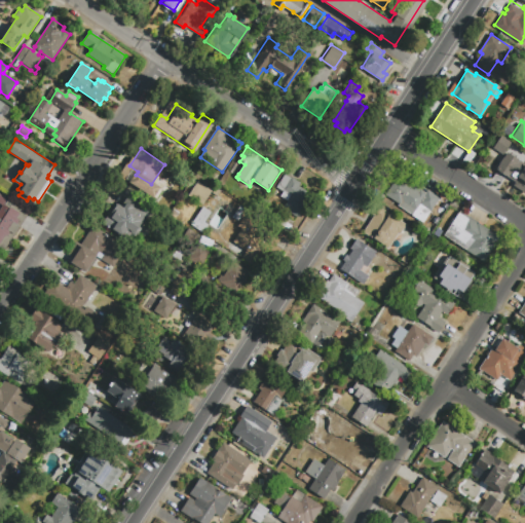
[(497,165),(507,151),(524,162),(524,190),(513,183),(516,178),(497,165)]
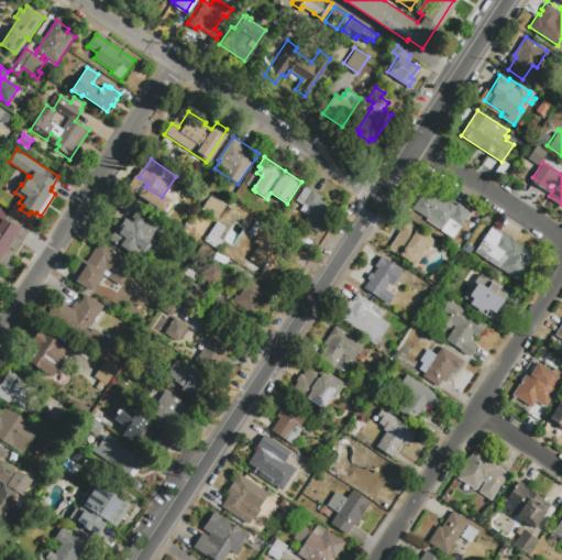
[(317,229),(301,220),(306,212),(299,208),(301,202),(295,198),(304,184),(320,193),(318,196),(327,201),(324,206),(330,208),(317,229)]
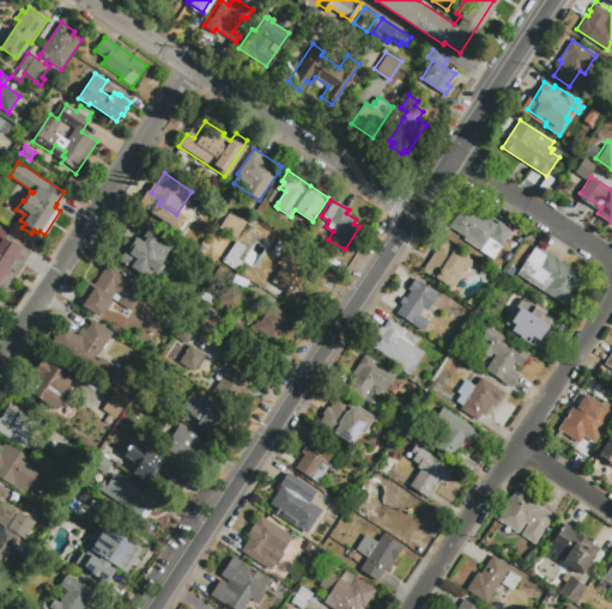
[(498,221),(509,227),(498,243),(490,238),(482,253),(462,241),(466,237),(449,226),(465,200),(477,208),(476,211),(496,224),(498,221)]
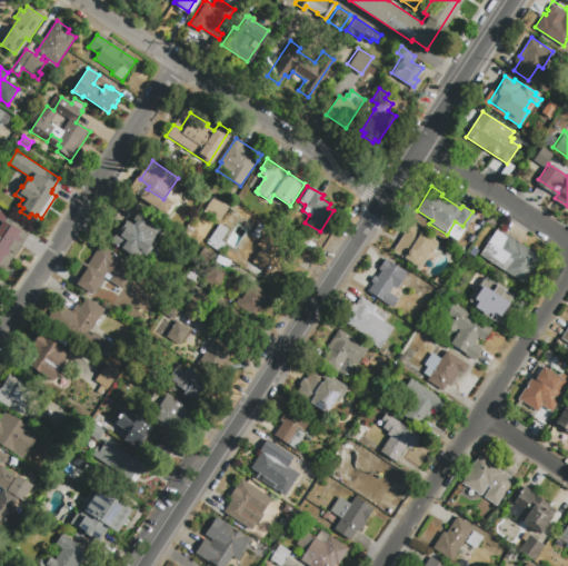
[(212,196),(229,207),(218,224),(201,212),(212,196)]
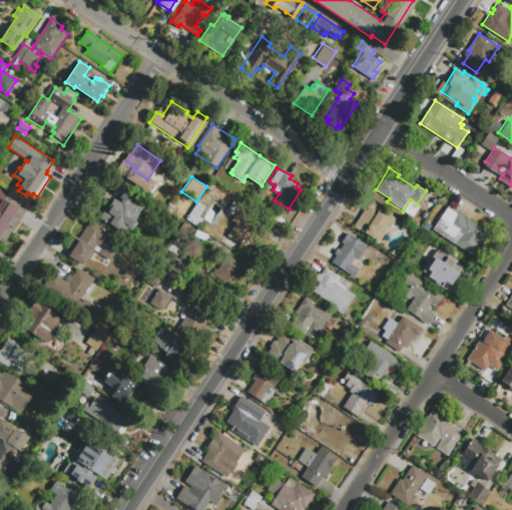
[(156,201),(143,193),(151,180),(164,188),(156,201)]
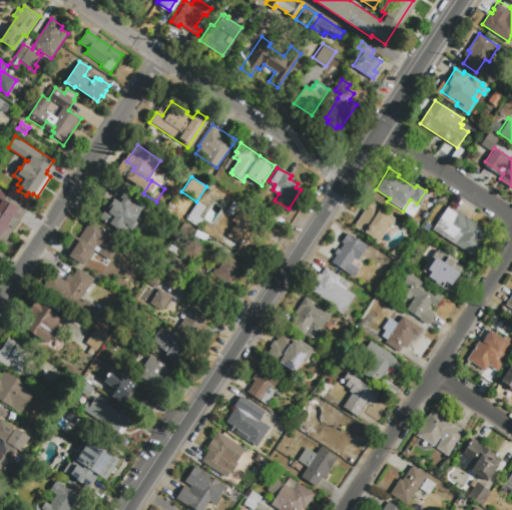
[(0,188),(26,206),(3,239),(0,236),(0,188)]
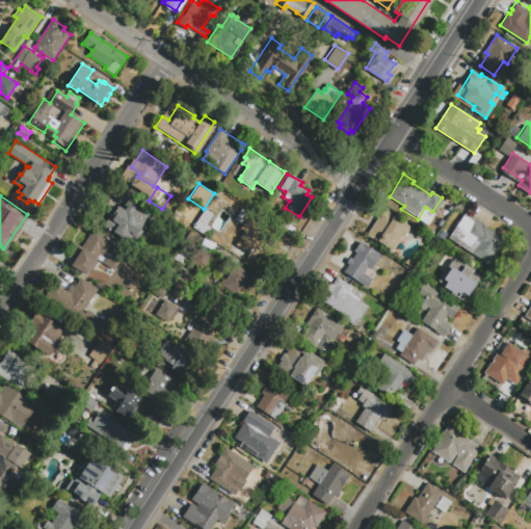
[(133,241),(123,235),(121,238),(103,227),(117,205),(124,209),(130,200),(136,202),(143,206),(149,210),(151,214),(133,241)]
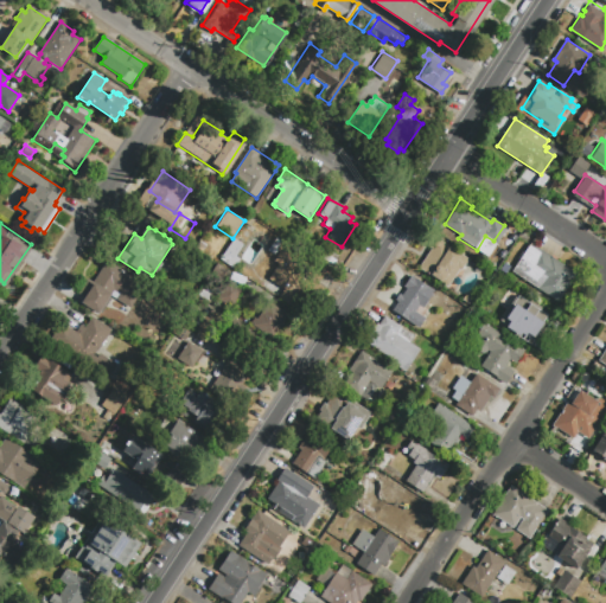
[(234,269),(221,260),(235,238),(243,244),(236,256),(241,260),(234,269)]
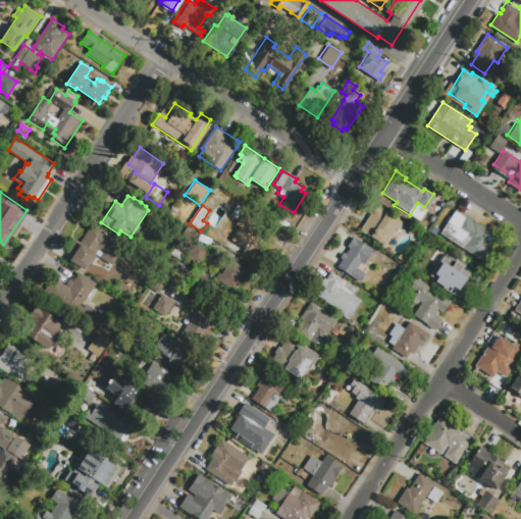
[(385,247),(361,230),(370,215),(368,214),(374,206),(386,214),(388,213),(404,222),(396,235),(395,232),(385,247)]
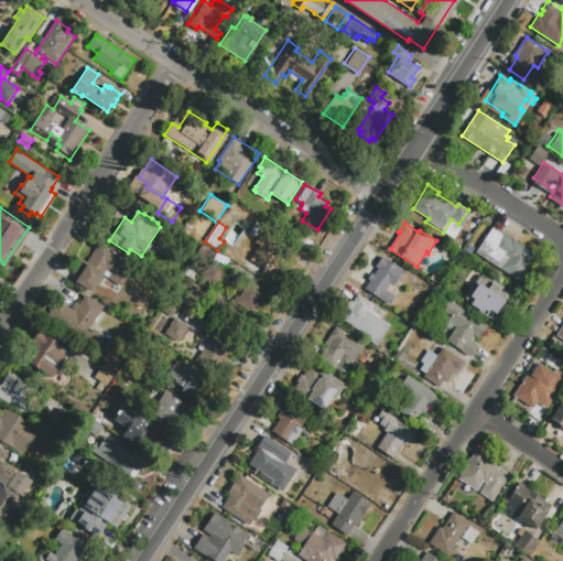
[(256,243),(257,241),(261,235),(258,233),(261,228),(263,229),(267,225),(290,240),(289,243),(304,252),(296,265),(282,256),(277,265),(280,267),(275,273),(279,277),(272,286),(259,278),(264,269),(258,265),(250,260),(257,249),(260,245),(257,244),(256,243)]
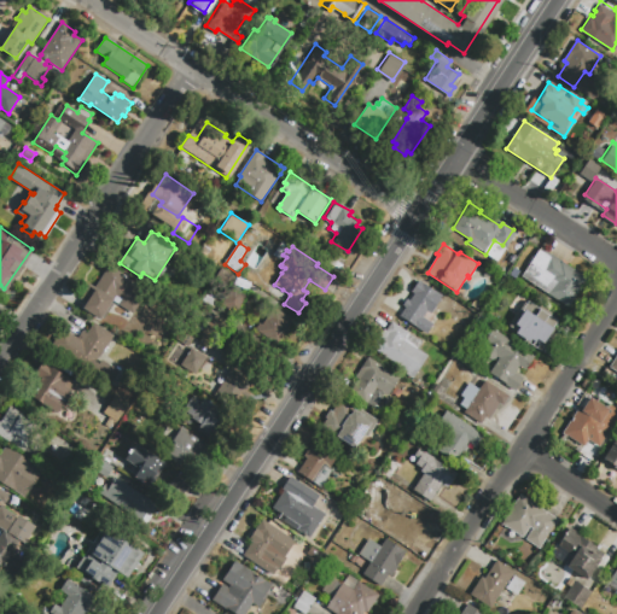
[(569,308),(523,276),(541,249),(549,255),(549,253),(588,279),(569,308)]
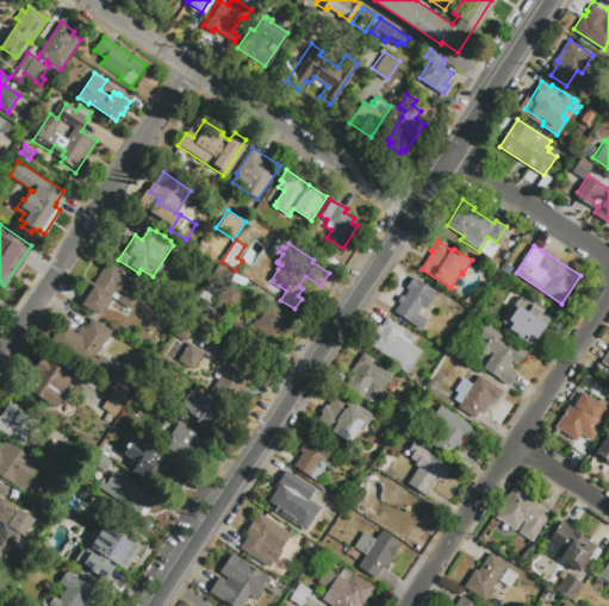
[(145,287),(130,308),(117,300),(120,295),(115,292),(103,311),(85,298),(109,262),(145,287)]
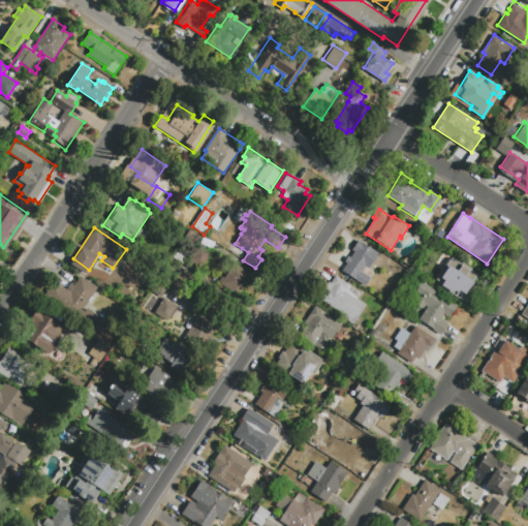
[(359,240),(379,253),(370,268),(373,270),(369,277),(371,278),(366,286),(342,271),(349,260),(346,258),(359,240)]
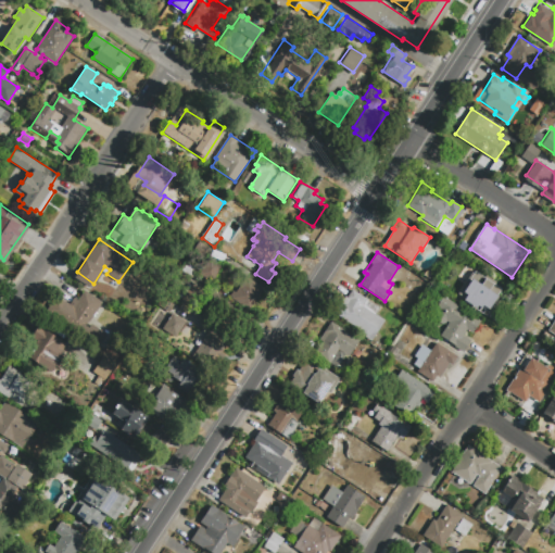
[(212,283),(198,274),(207,258),(222,266),(212,283)]
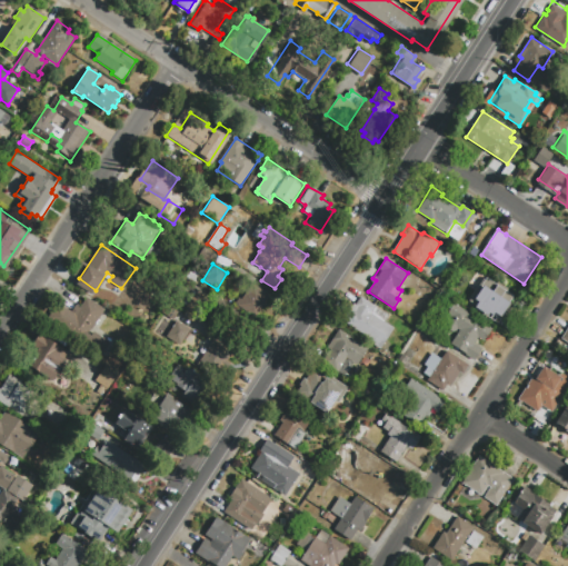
[(201,277),(192,290),(181,283),(190,269),(201,277)]
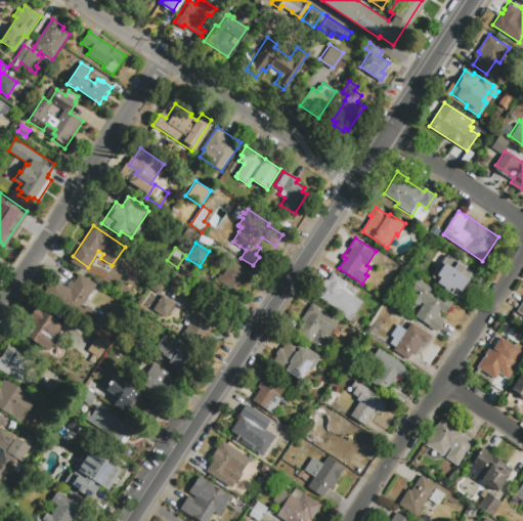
[(472,272),(461,291),(454,287),(452,290),(449,288),(448,290),(445,288),(444,289),(436,284),(439,277),(436,274),(444,262),(442,261),(446,255),(472,272)]
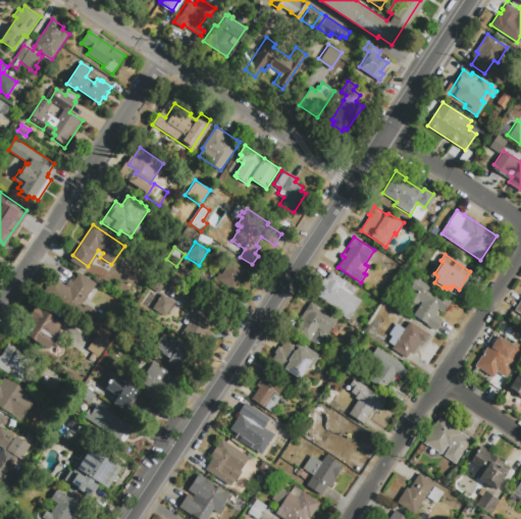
[(240,281),(239,283),(233,291),(215,279),(220,272),(222,274),(231,260),(239,264),(248,270),(244,277),(246,279),(243,283),(240,281)]
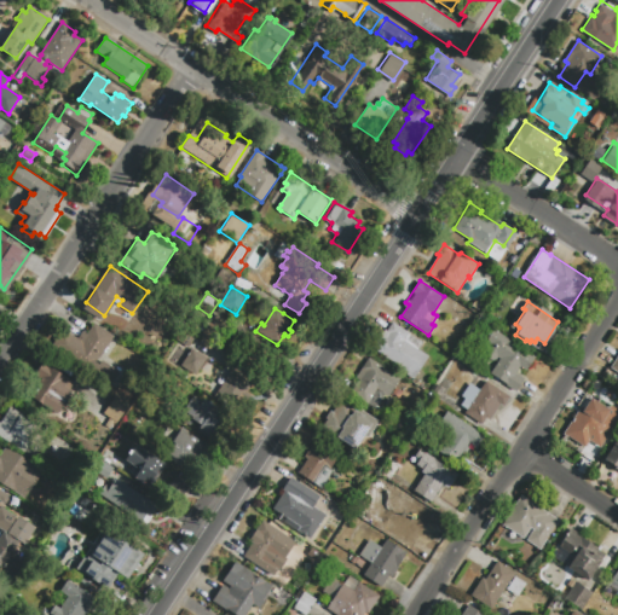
[(209,349),(200,342),(203,336),(201,335),(212,319),(225,329),(215,343),(214,342),(209,349)]
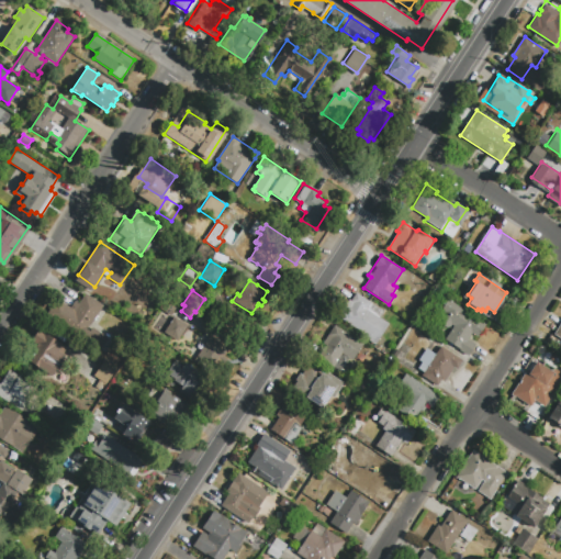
[(366,334),(355,326),(339,316),(350,300),(351,301),(357,293),(371,302),(367,310),(379,319),(380,317),(389,323),(388,326),(376,344),(365,336),(366,334)]
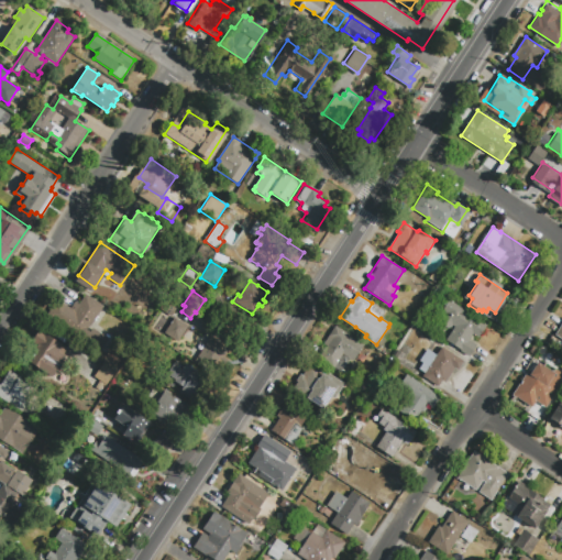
[(87,330),(90,332),(94,329),(98,331),(107,338),(98,351),(70,332),(46,316),(57,299),(73,310),(79,302),(98,314),(87,330)]
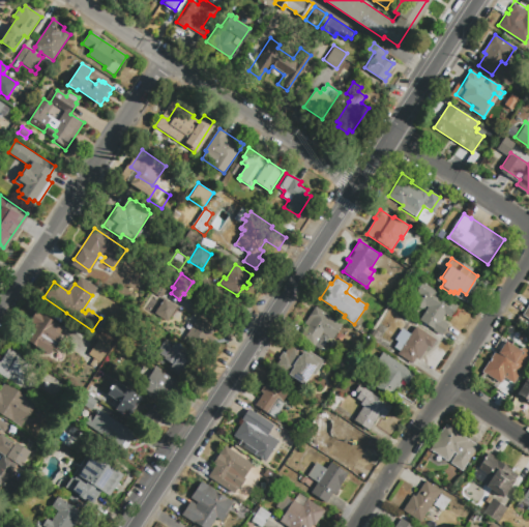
[(427,306),(425,305),(425,306),(424,309),(421,309),(417,306),(415,304),(415,301),(420,294),(418,293),(417,290),(421,284),(424,284),(458,305),(459,305),(450,317),(445,314),(441,320),(449,325),(442,335),(419,320),(428,308),(427,306)]
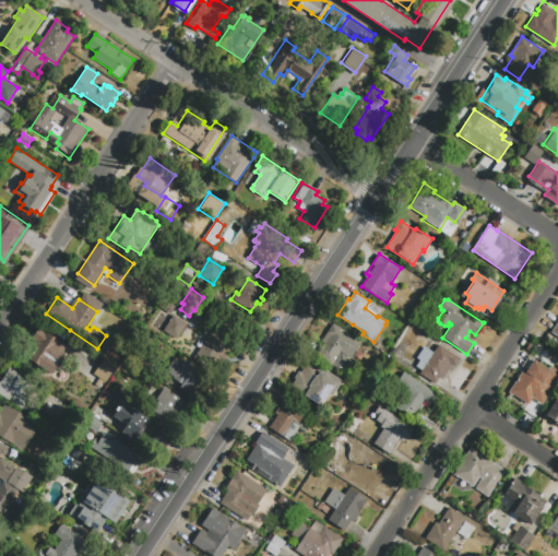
[(214,329),(215,327),(229,307),(245,319),(239,327),(229,341),(214,329)]
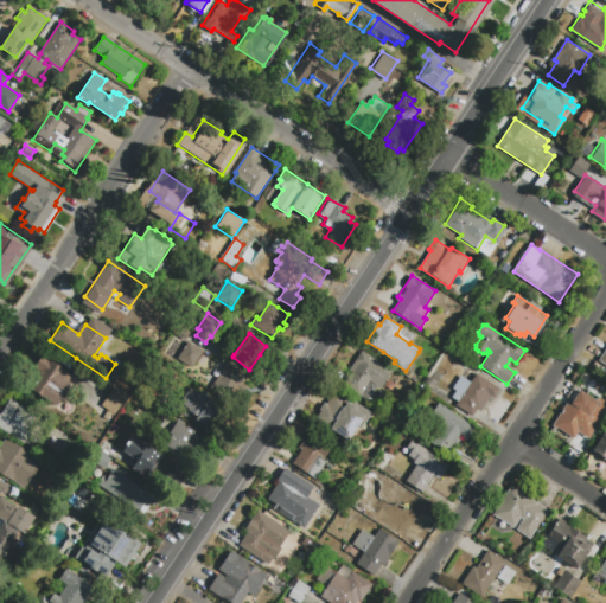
[(201,355),(191,367),(178,358),(180,355),(189,342),(203,352),(201,355)]
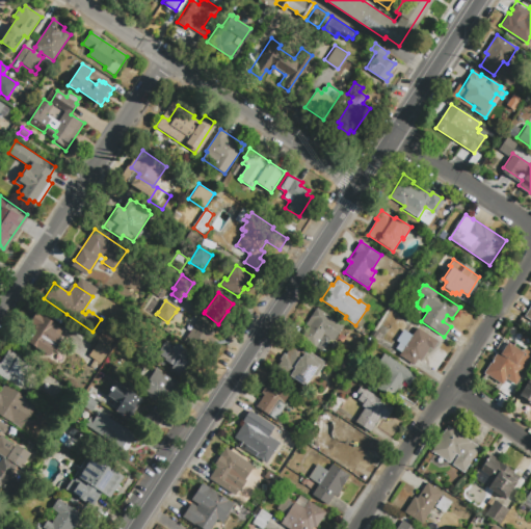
[(316,309),(317,308),(320,309),(344,325),(335,341),(324,334),(315,348),(300,339),(309,326),(307,325),(316,309)]
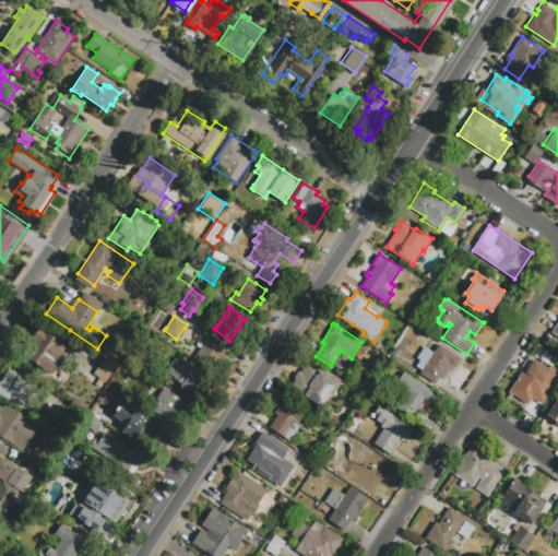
[(37,326),(39,328),(70,345),(51,377),(22,359),(34,340),(30,338),(32,330),(37,326)]
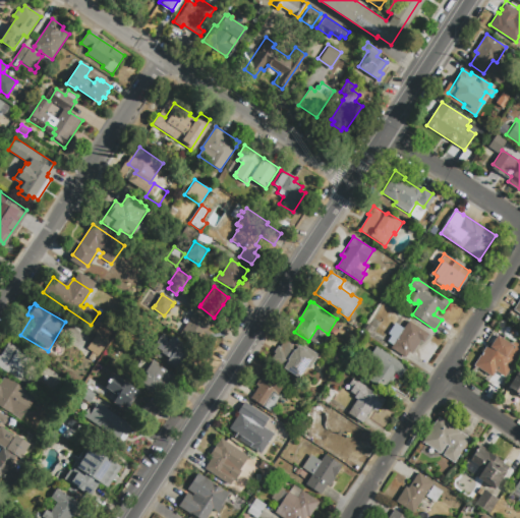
[(172,331),(164,326),(172,312),(180,318),(172,331)]
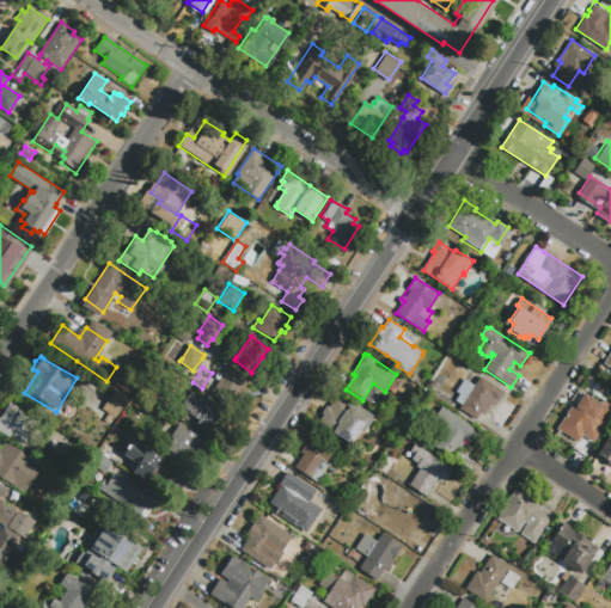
[(248,390),(244,395),(240,393),(232,405),(213,392),(230,367),(250,380),(244,388),(248,390)]
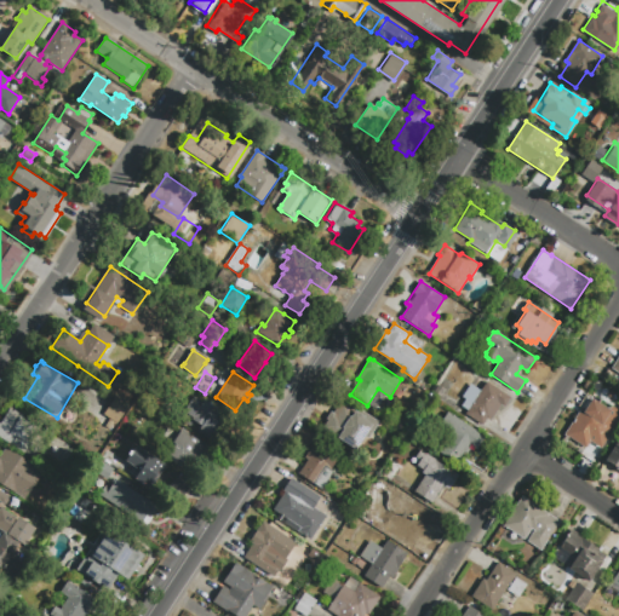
[(480,389),(466,408),(460,404),(464,397),(460,395),(469,381),(480,389)]
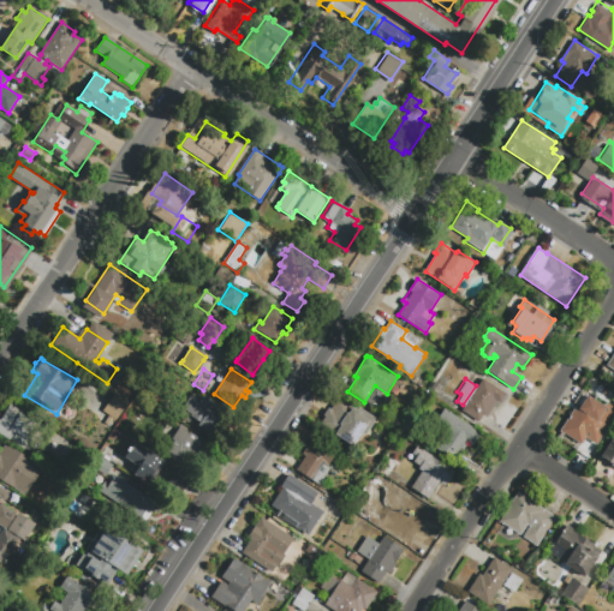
[(507,394),(501,403),(498,401),(488,415),(484,413),(480,421),(463,411),(483,378),(507,394)]
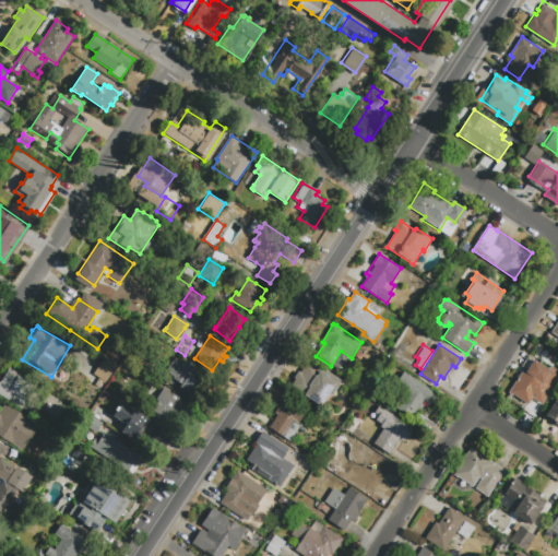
[(106,383),(93,375),(105,358),(117,366),(106,383)]
